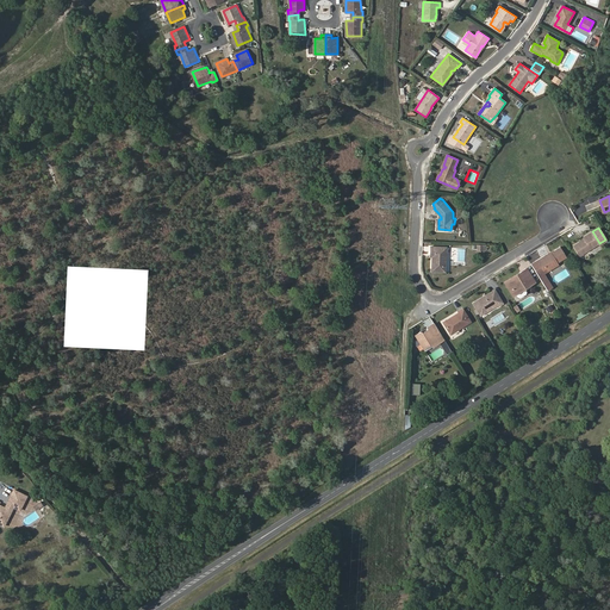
[(584,241),(583,240),(573,246),(580,256),(599,243),(592,231),(584,236),(585,238),(586,240),(584,241)]
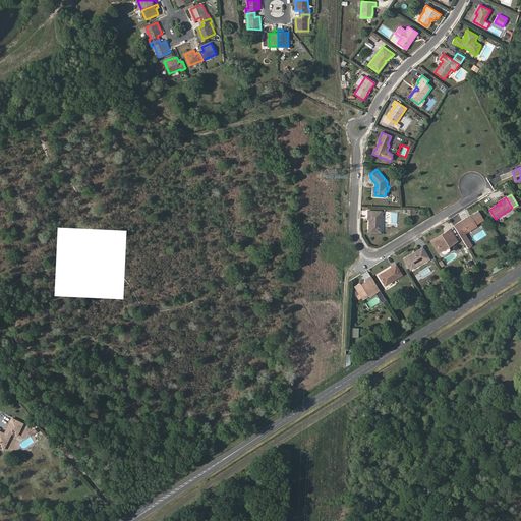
[(381,216),(382,211),(368,210),(368,217),(372,217),(372,219),(370,219),(369,232),(381,232),(381,228),(383,228),(383,216),(381,216)]
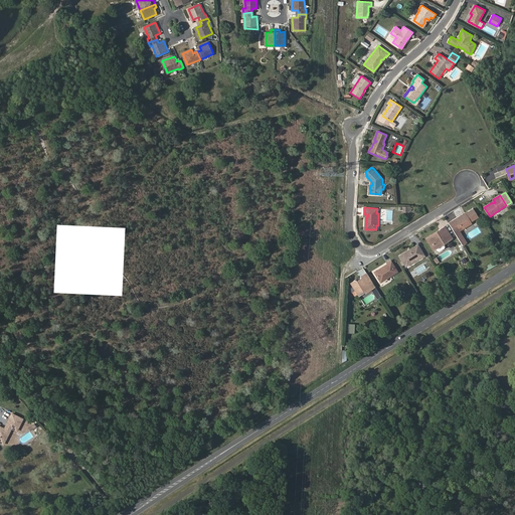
[(465,215),(464,213),(449,222),(457,234),(460,232),(458,229),(461,227),(465,228),(473,223),(472,222),(479,217),(474,209),(466,213),(467,214),(465,215)]
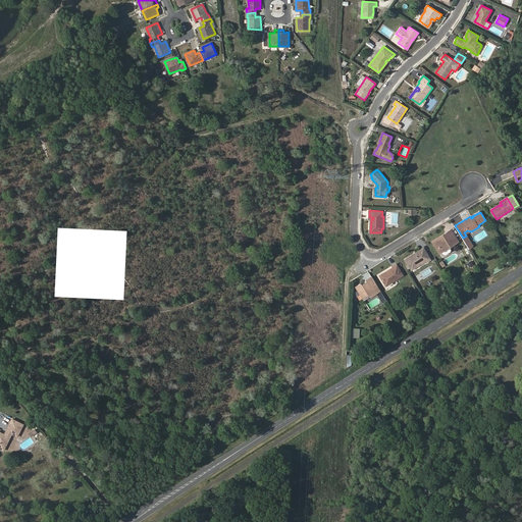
[(455,222),(463,216),(461,213),(453,219),(455,222)]
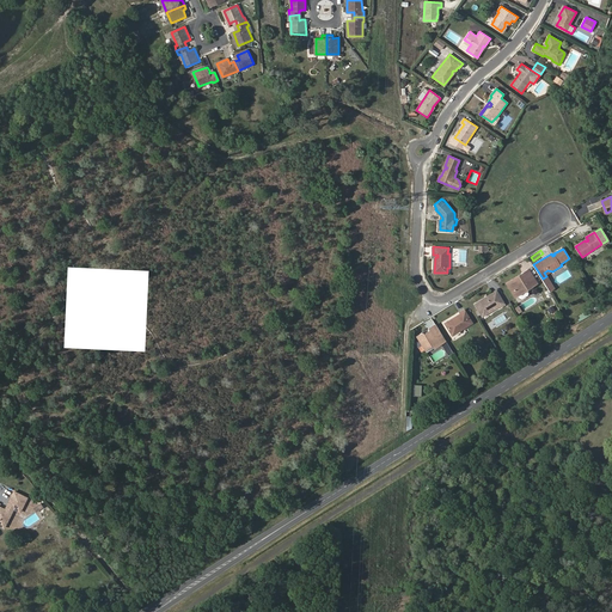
[(537,283),(528,270),(521,274),(522,276),(510,283),(518,295),(537,283)]
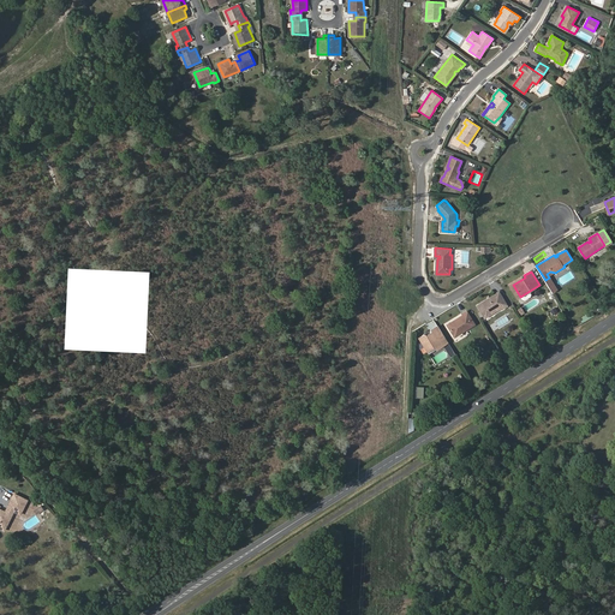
[(520,297),(513,285),(525,278),(524,275),(509,285),(518,298),(520,297)]
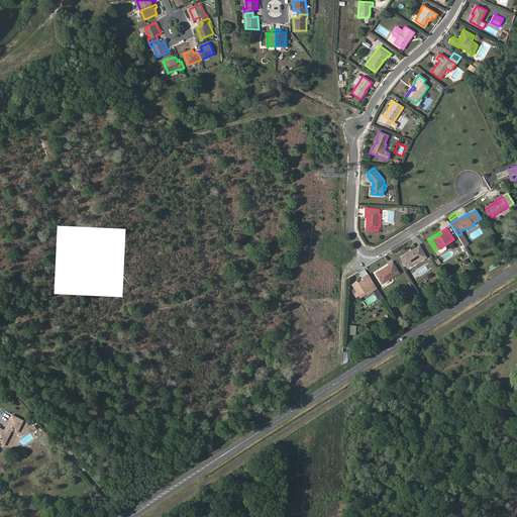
[(410,253),(409,252),(402,256),(408,268),(414,264),(415,261),(419,257),(421,259),(422,259),(422,260),(427,256),(422,249),(419,252),(416,247),(411,251),(412,252),(410,253)]
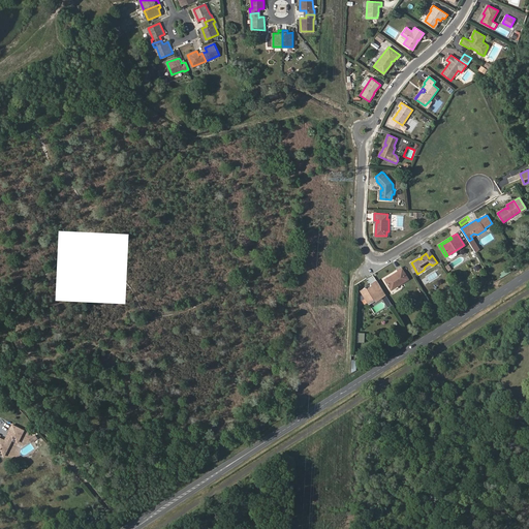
[(393,274),(394,276),(386,281),(392,289),(409,279),(402,268),(398,270),(398,271),(393,274)]
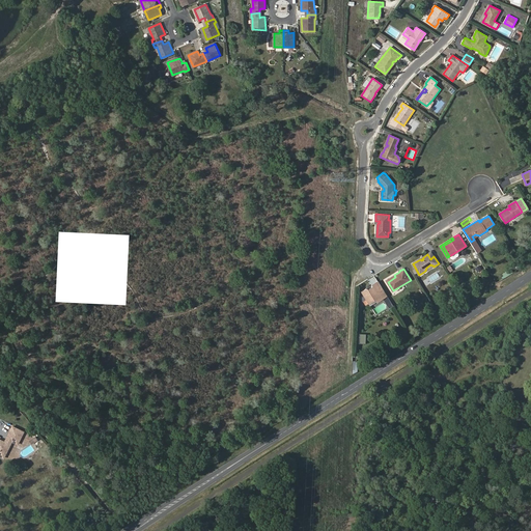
[(374,287),(373,287),(378,294),(380,292),(384,299),(388,296),(380,282),(373,285),(374,287)]
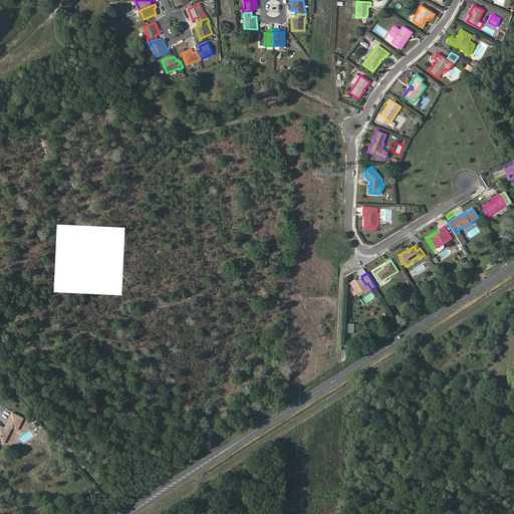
[(354,280),(350,283),(357,294),(363,290),(365,293),(371,289),(367,283),(365,284),(361,278),(356,282),(354,280)]
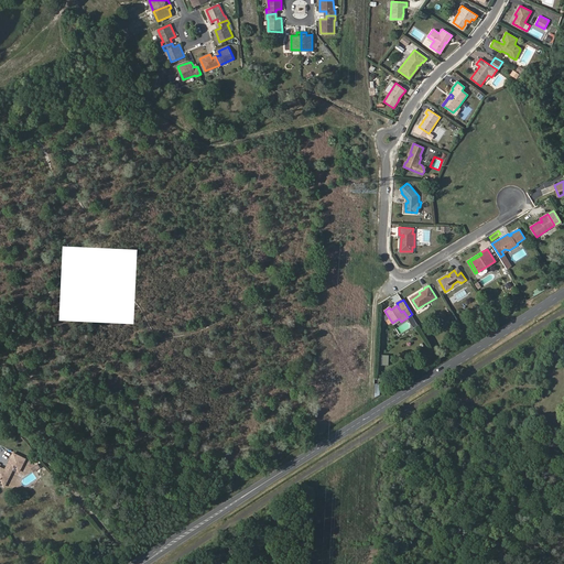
[(8,470),(4,472),(0,468),(0,480),(7,484),(12,472),(13,472),(19,474),(25,461),(13,455),(7,468),(8,470)]
